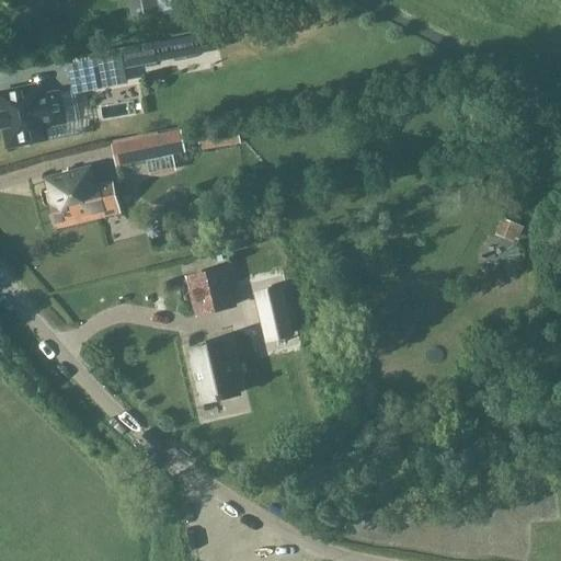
[(127,0),(132,18),(173,9),(171,0),(127,0)]
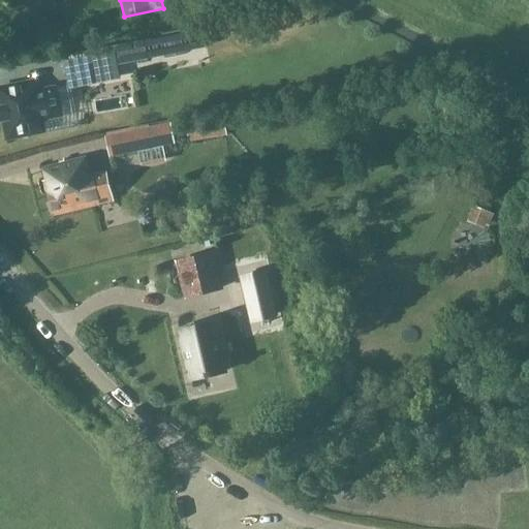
[(183,53),(180,35),(163,39),(167,56),(183,53)]
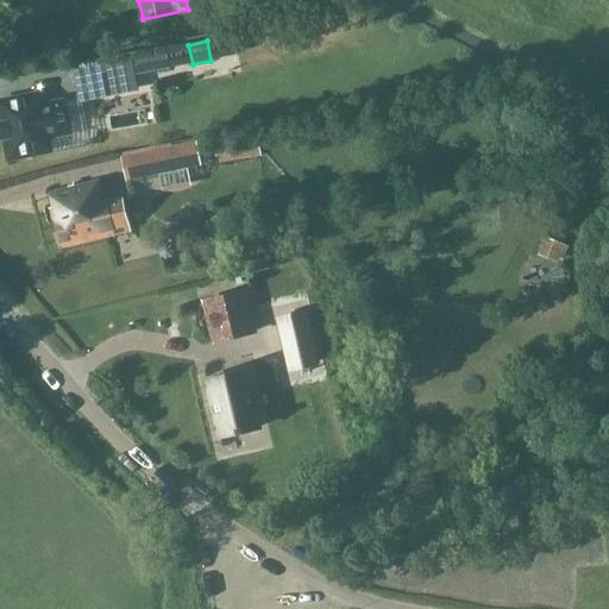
[(131,52),(71,64),(80,102),(138,90),(131,52)]
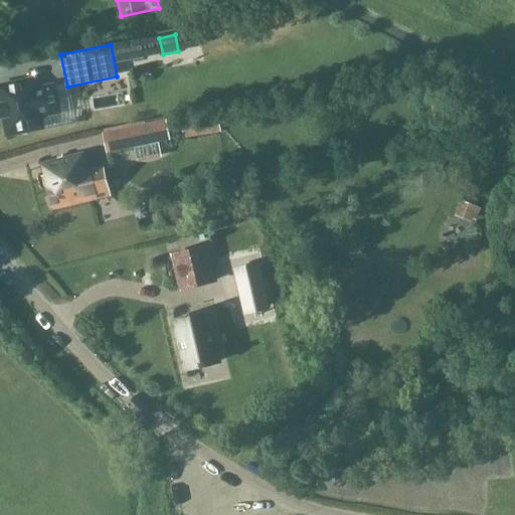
[(0,83),(0,91),(2,102),(0,102),(0,103),(2,116),(5,116),(8,133),(42,126),(40,112),(59,108),(54,83),(35,88),(33,78),(0,83)]
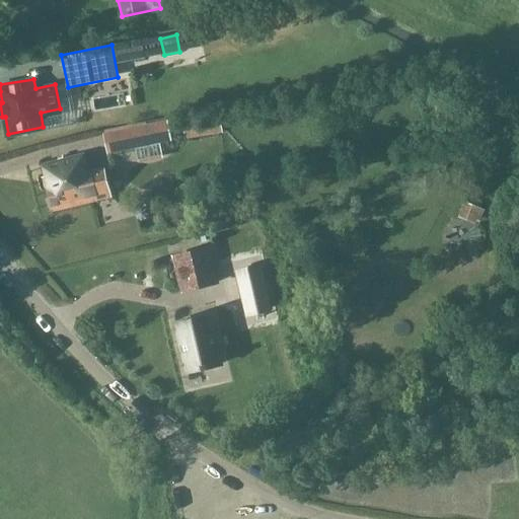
[(107,153),(171,140),(167,121),(103,134),(107,153)]
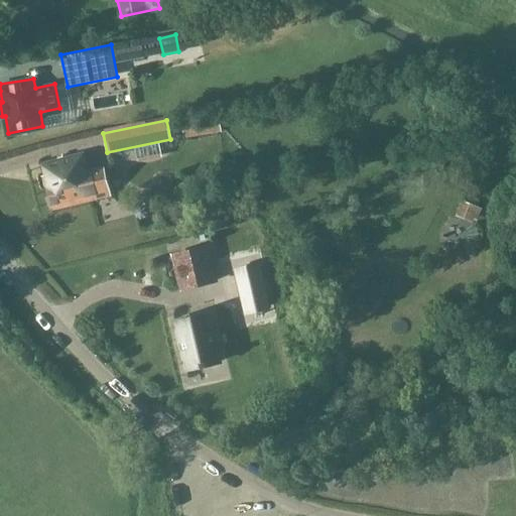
[(45,185),(47,195),(50,205),(51,209),(112,194),(105,164),(90,168),(85,151),(42,161),(45,173),(43,174),(45,185)]
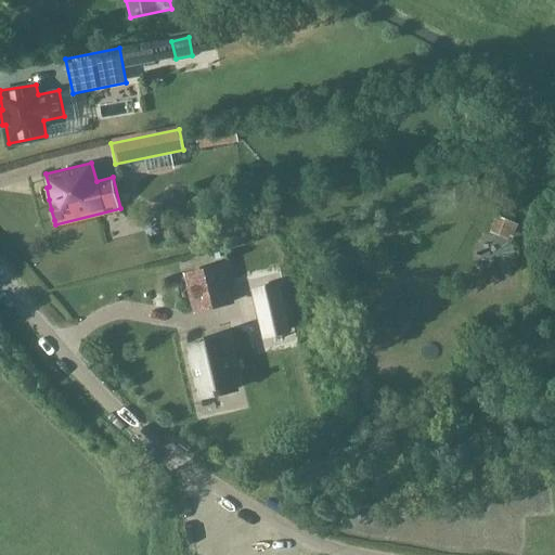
[(235,304),(226,263),(183,273),(193,313),(235,304)]
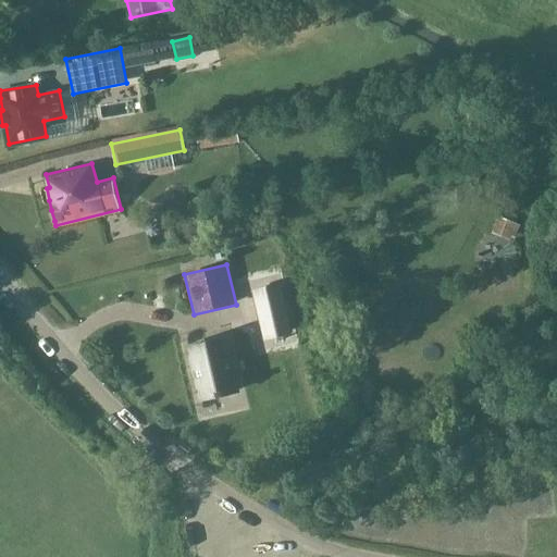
[(221,339),(187,348),(199,398),(233,391),(221,339)]
